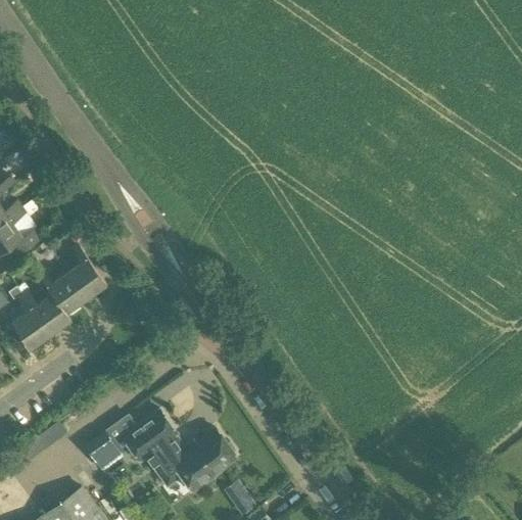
[(2,131),(0,132),(0,147),(9,141),(2,131)]
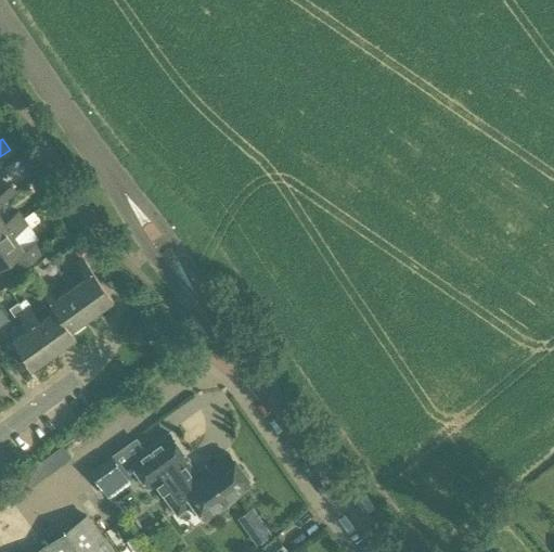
[(0,236),(24,221),(18,214),(4,223),(0,217),(0,205),(16,195),(11,188),(0,195),(0,236)]
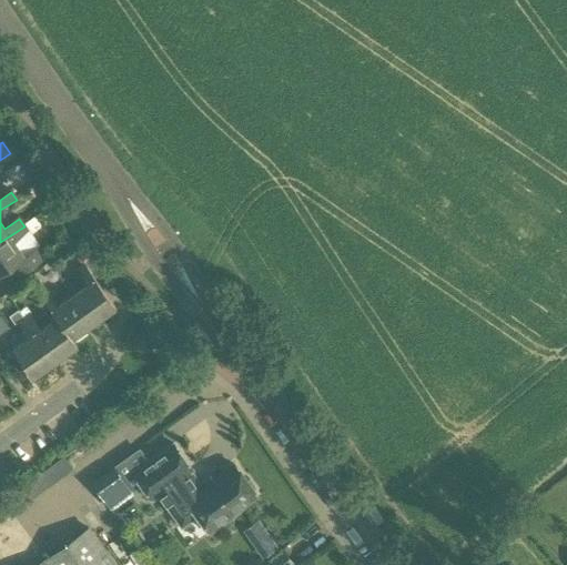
[(24,226),(0,242),(0,276),(11,269),(18,280),(48,259),(40,248),(26,258),(14,243),(29,233),(24,226)]
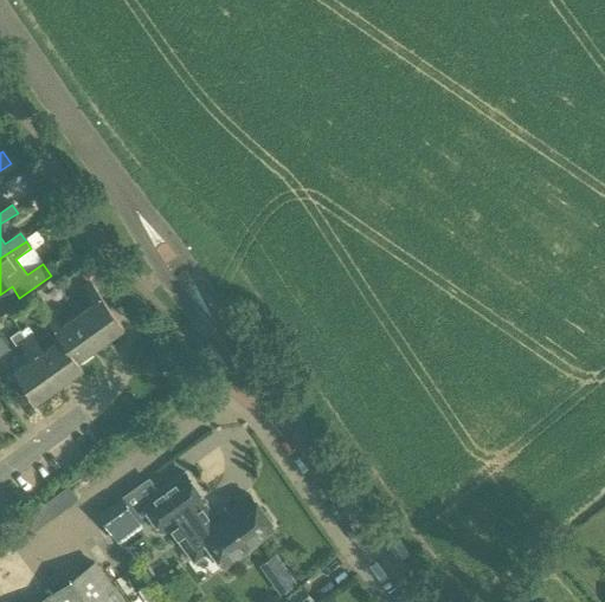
[(77,316),(100,347),(123,330),(90,284),(83,289),(94,305),(77,316)]
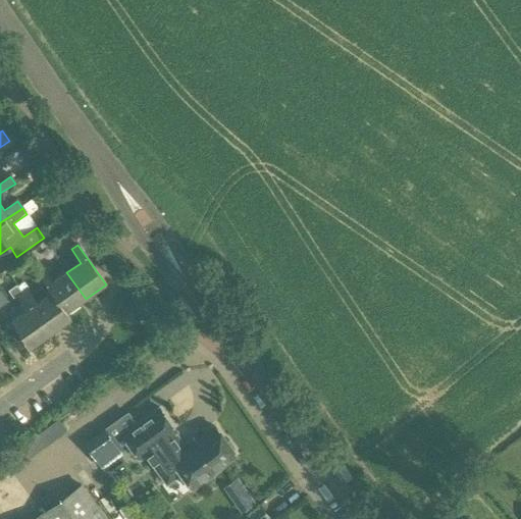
[(19,280),(33,270),(25,261),(12,271),(19,280)]
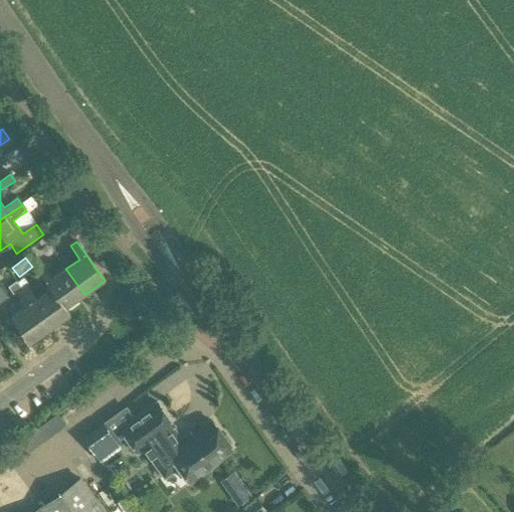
[(84,295),(65,269),(52,279),(43,266),(36,270),(50,290),(51,289),(65,309),(84,295)]
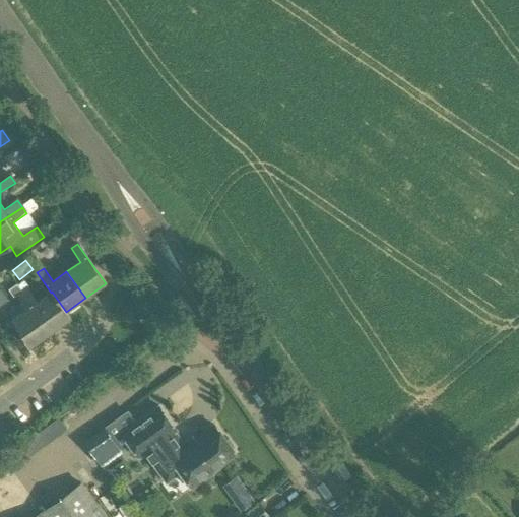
[(52,292),(51,293),(38,302),(28,288),(22,294),(50,333),(71,318),(66,312),(52,292)]
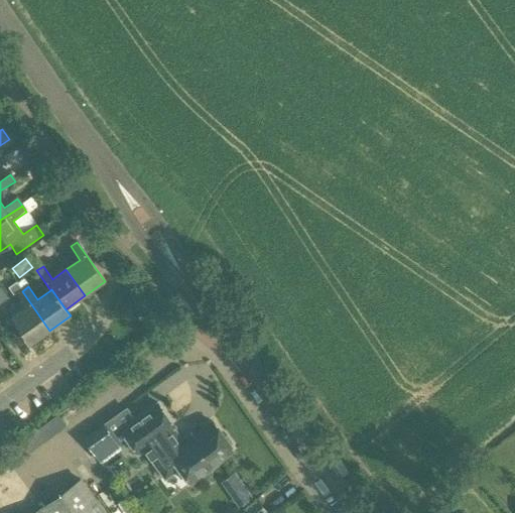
[(29,345),(49,331),(22,291),(16,295),(25,308),(11,318),(29,345)]
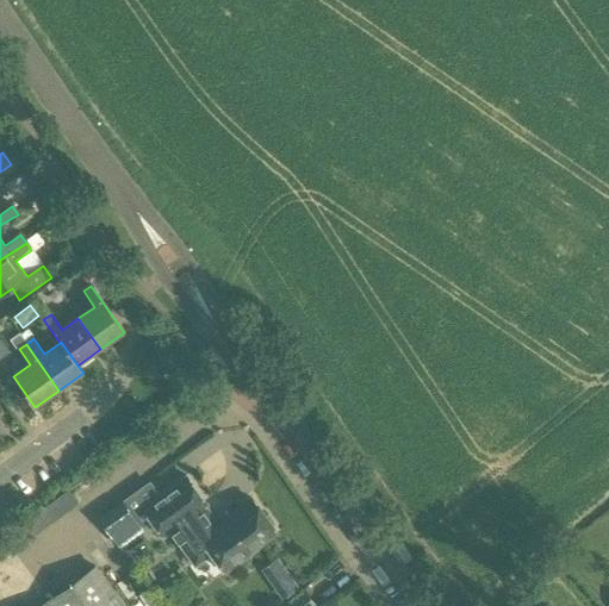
[(186,479),(142,510),(162,537),(171,532),(196,567),(219,549),(232,568),(258,550),(255,547),(274,532),(252,501),(229,518),(227,514),(213,524),(207,516),(203,519),(198,512),(206,506),(186,479)]
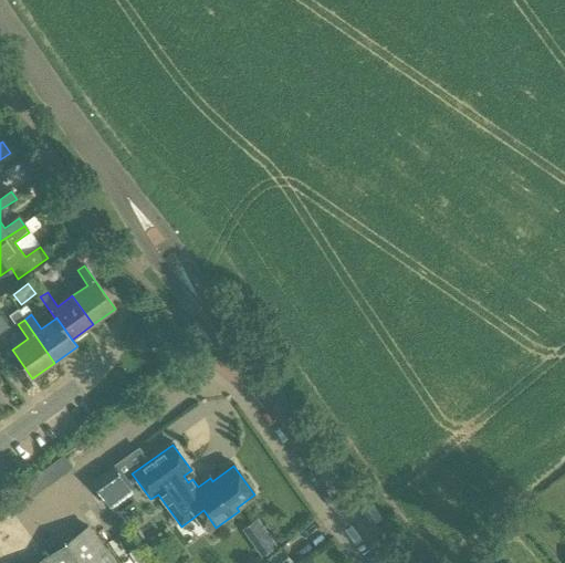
[(64,459),(41,476),(50,487),(72,470),(64,459)]
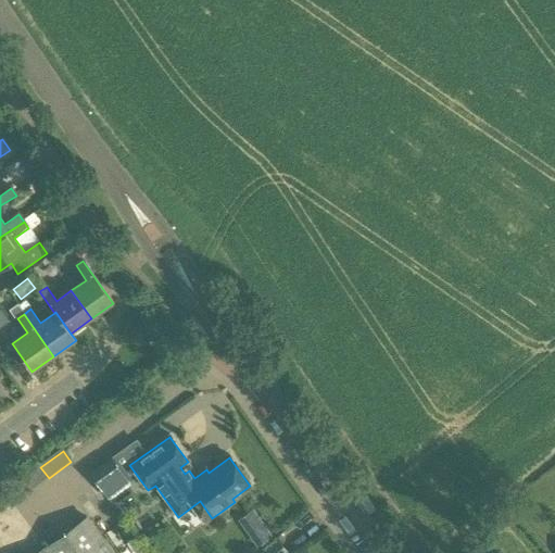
[(112,460),(89,475),(109,503),(131,487),(130,485),(112,460)]
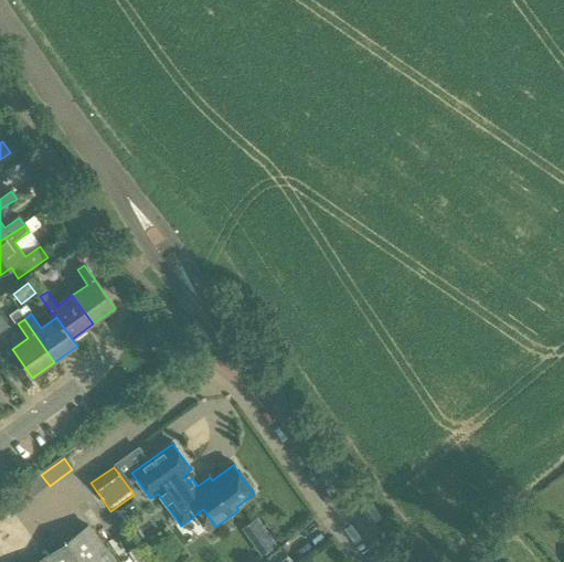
[(116,561),(89,525),(41,560),(39,561),(116,561)]
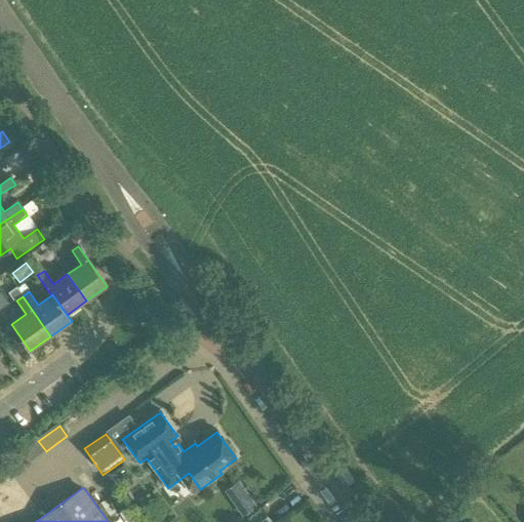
[(251,500),(237,511),(242,518),(256,509),(251,500)]
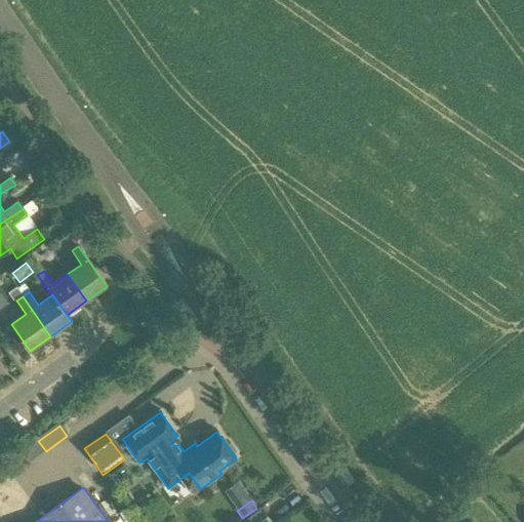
[(270,521),(263,511),(248,521),(270,521)]
